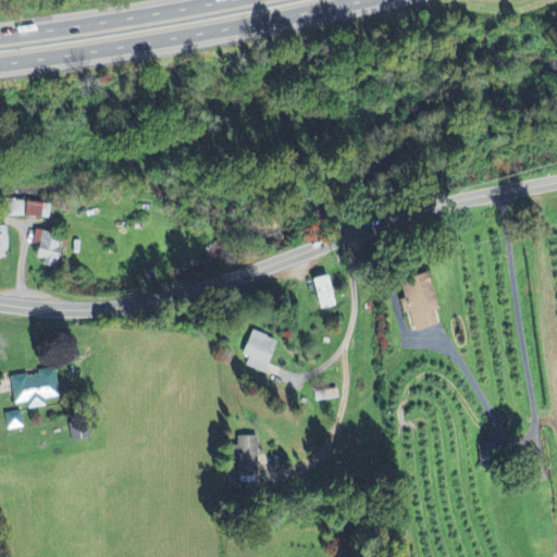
[(49,220),(50,203),(25,203),(26,201),(8,201),(8,218),(49,220)]
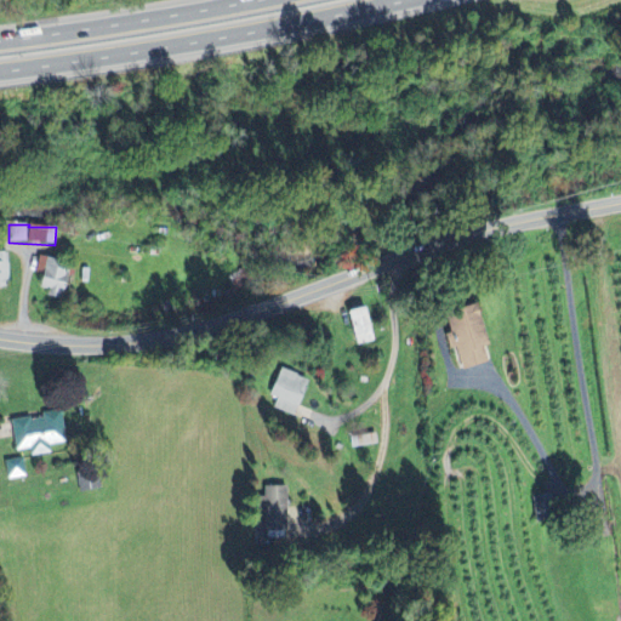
[(9,254),(0,252),(0,288),(10,288),(9,254)]
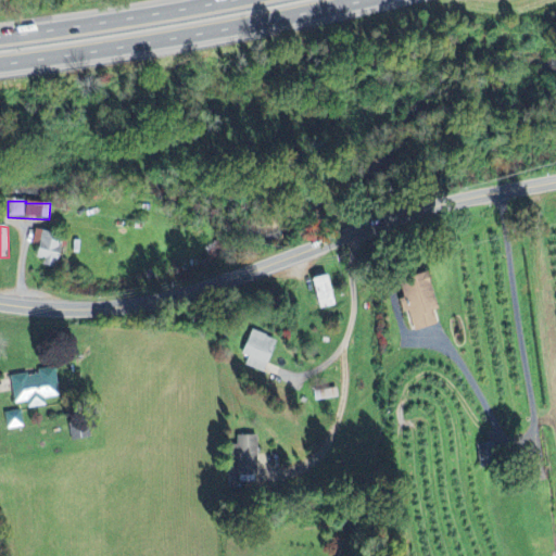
[(42,266),(59,268),(63,237),(40,234),(36,260),(43,261),(42,266)]
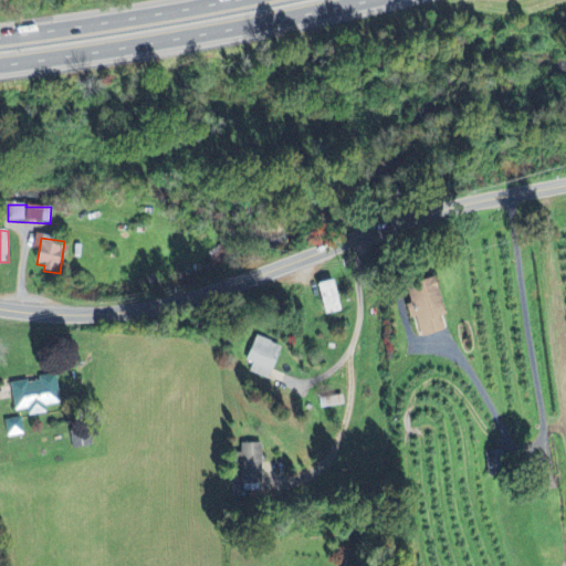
[(444,331),(440,317),(443,316),(430,276),(401,285),(412,318),(415,318),(421,338),(444,331)]
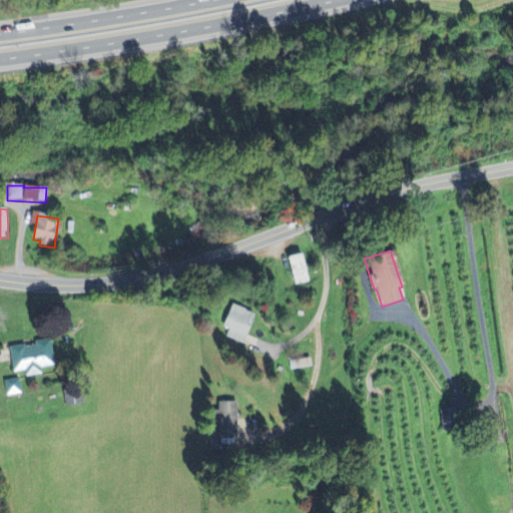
[(223,329),(229,330),(227,338),(247,343),(254,313),(229,307),(223,329)]
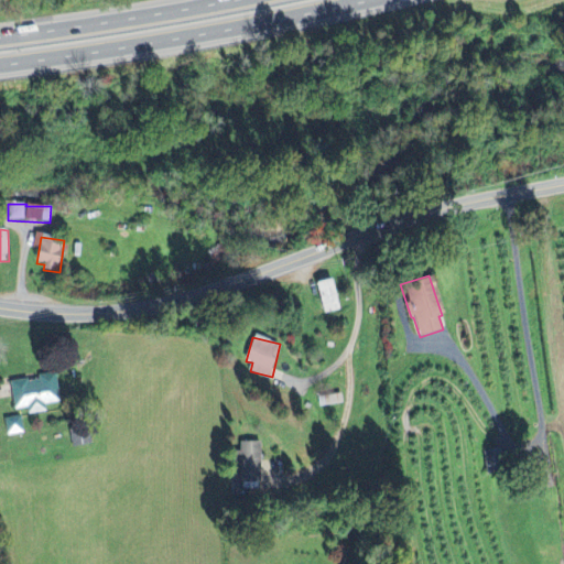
[(11,383),(13,410),(29,409),(29,415),(47,413),(46,405),(60,403),(56,375),(38,376),(38,380),(11,383)]
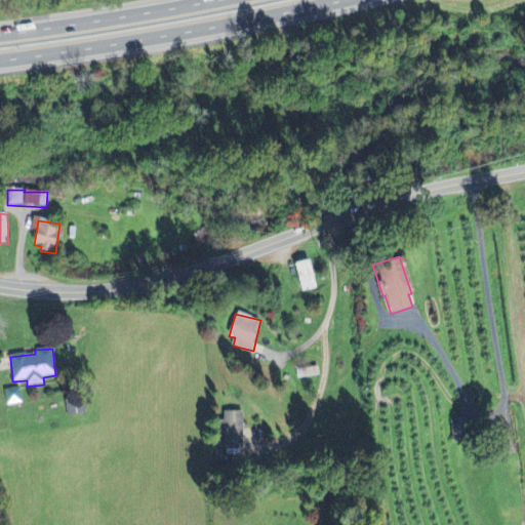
[(24,403),(21,389),(6,392),(8,406),(24,403)]
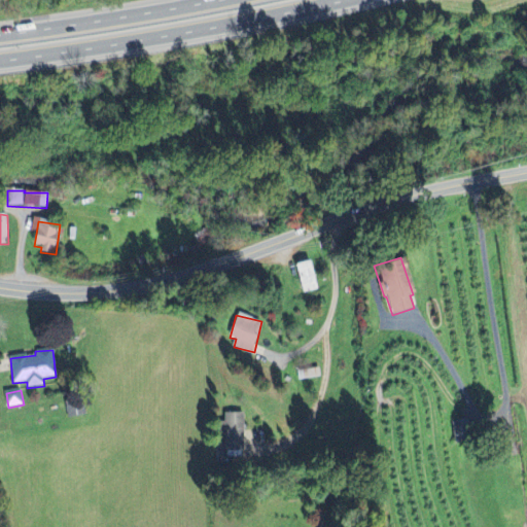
[(85,416),(84,401),(66,403),(68,418),(85,416)]
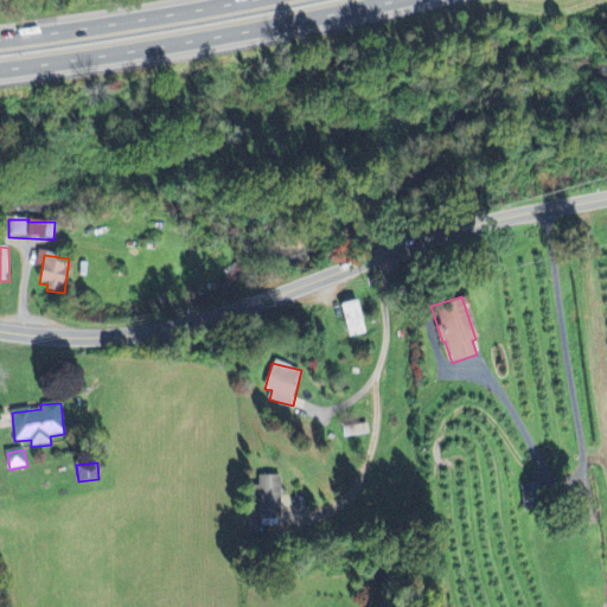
[(280,477),(254,477),(255,521),(281,519),(280,477)]
